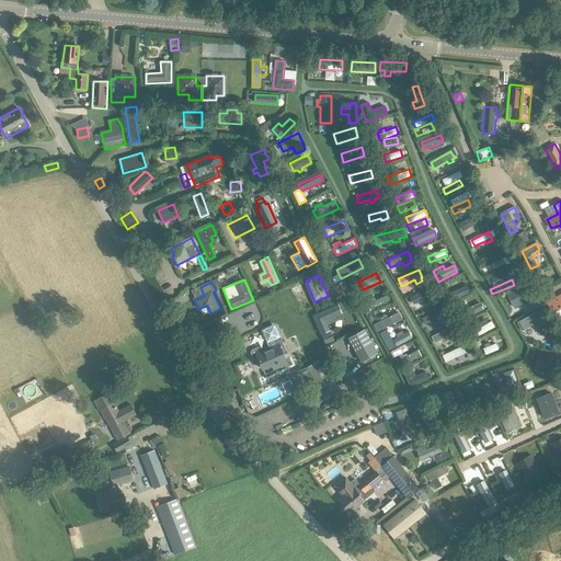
[(533,298),(526,285),(511,293),(514,299),(511,300),(514,308),(533,298)]
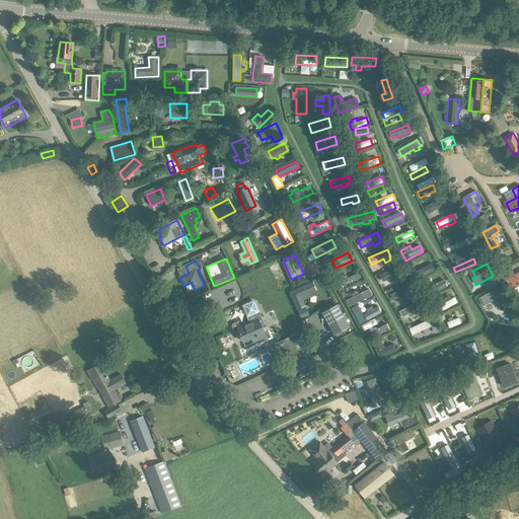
[(383,281),(401,272),(398,266),(380,275),(383,281)]
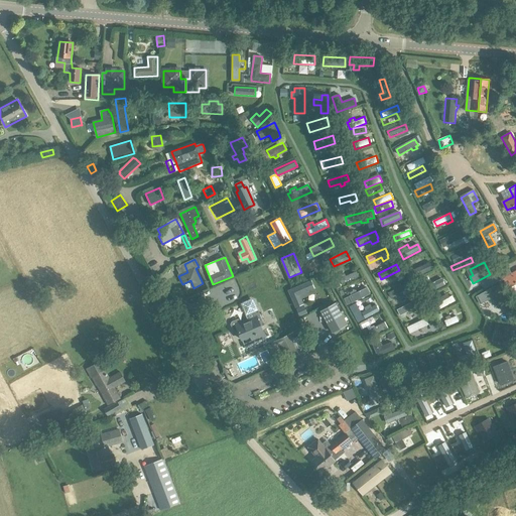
[(515,272),(512,274),(508,267),(497,273),(502,281),(505,279),(509,287),(515,282),(515,272)]
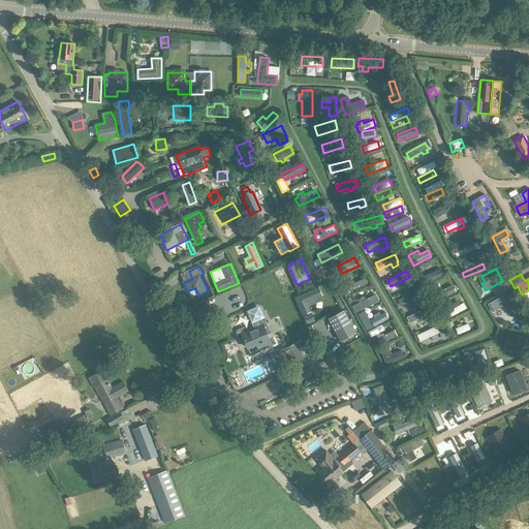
[(351,291),(368,284),(366,278),(354,283),(353,281),(350,282),(351,285),(348,286),(351,291)]
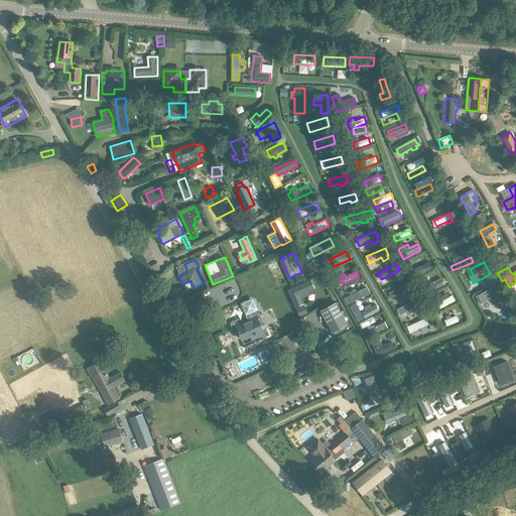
[(494,275),(488,279),(492,285),(498,282),(494,275)]
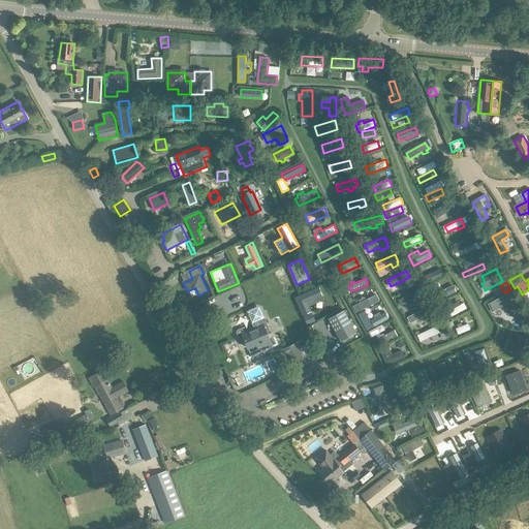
[(307,302),(311,301),(322,296),(319,287),(296,298),(303,315),(311,312),(307,302)]
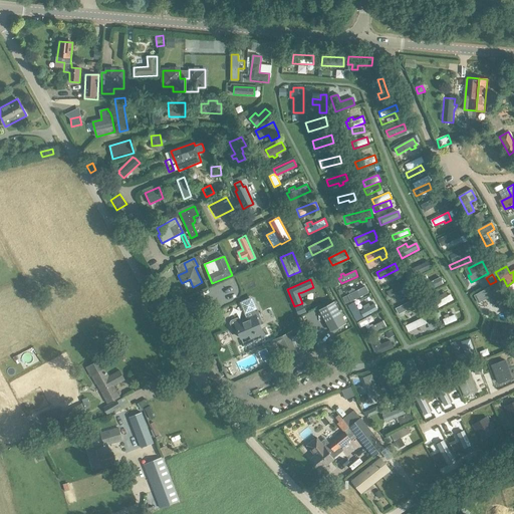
[(407,287),(409,286),(407,281),(387,291),(390,296),(401,290),(403,293),(409,290),(407,287)]
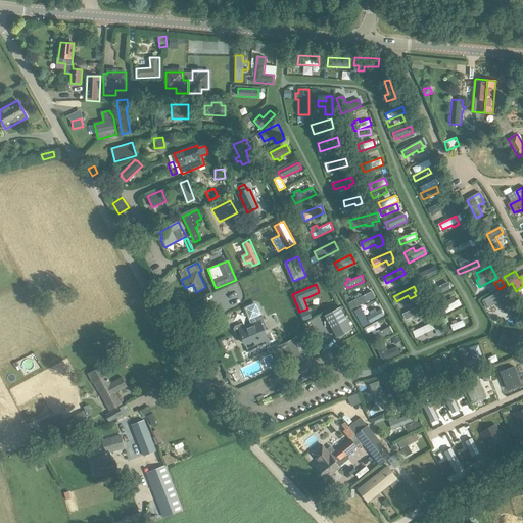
[(502,290),(483,301),(487,308),(498,302),(503,310),(510,305),(502,290)]
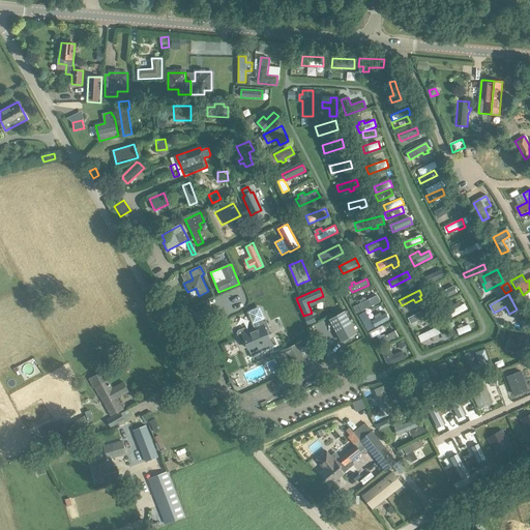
[(359,304),(354,307),(357,314),(362,311),(380,302),(377,295),(366,301),(365,298),(360,301),(361,303),(359,304)]
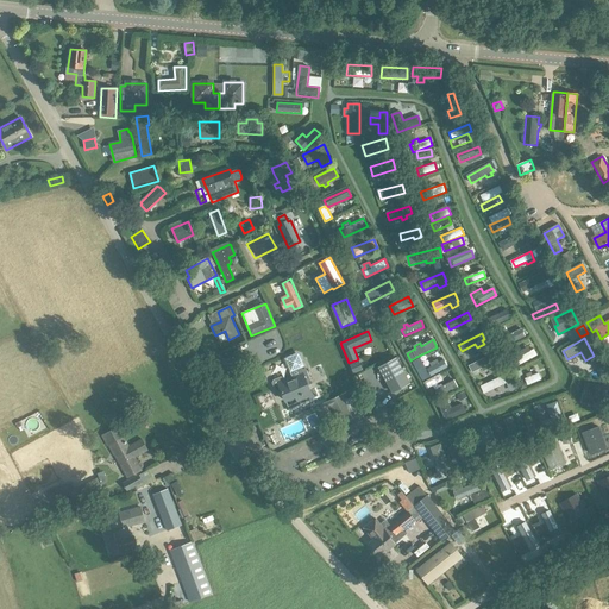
[(201,350),(196,356),(202,360),(207,355),(201,350)]
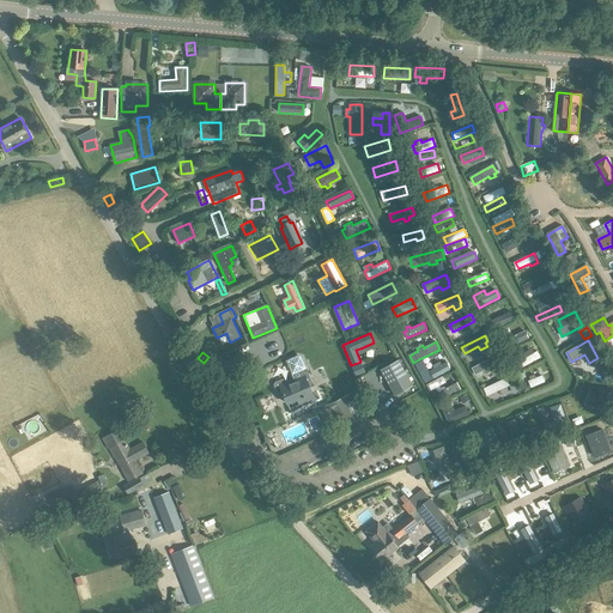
[(487,368),(495,364),(491,357),(472,368),(475,374),(483,370),(485,375),(490,372),(487,368)]
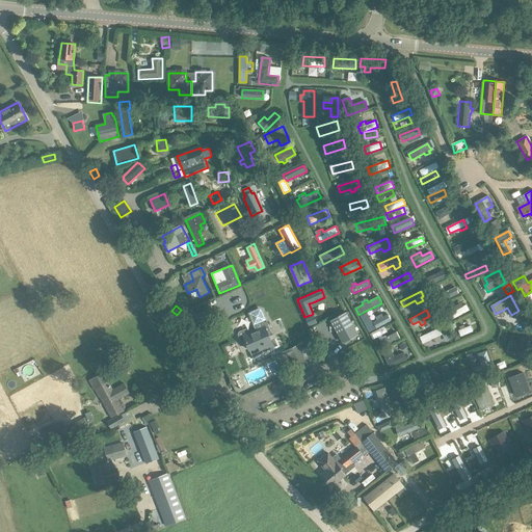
[(239,333),(238,335),(241,340),(243,341),(245,340),(249,350),(250,349),(253,350),(256,349),(257,347),(258,346),(263,344),(264,348),(272,345),(269,337),(272,336),(268,325),(266,325),(264,322),(265,319),(262,312),(259,311),(251,314),(250,317),(254,324),(257,325),(259,329),(256,330),(248,334),(247,330),(245,329),(239,333)]
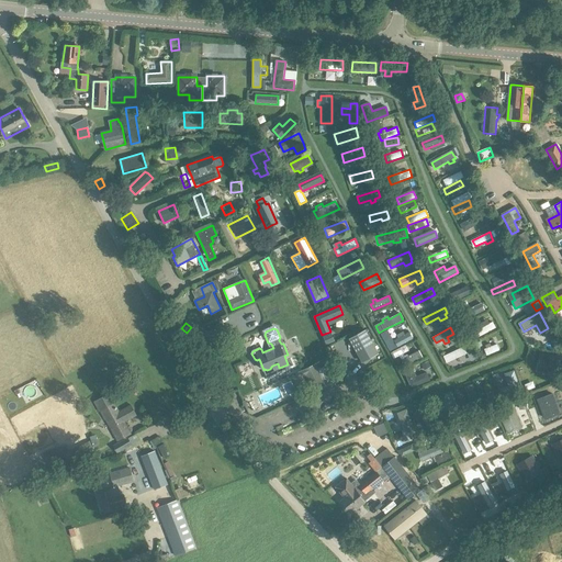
[(561,340),(555,328),(549,332),(559,351),(561,349),(561,340)]
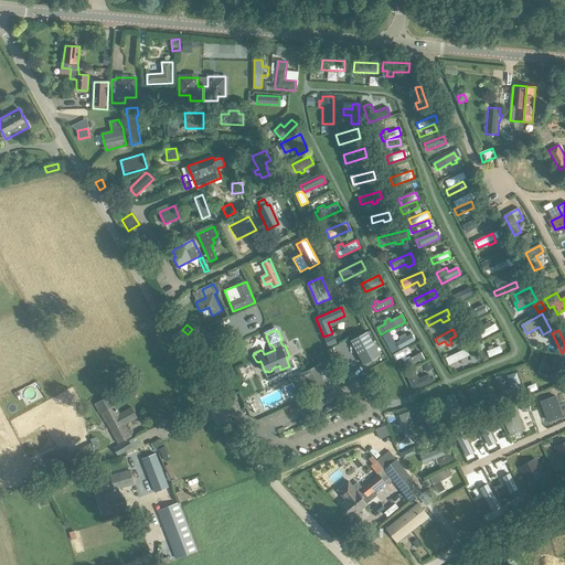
[(368,332),(352,341),(365,364),(381,355),(368,332)]
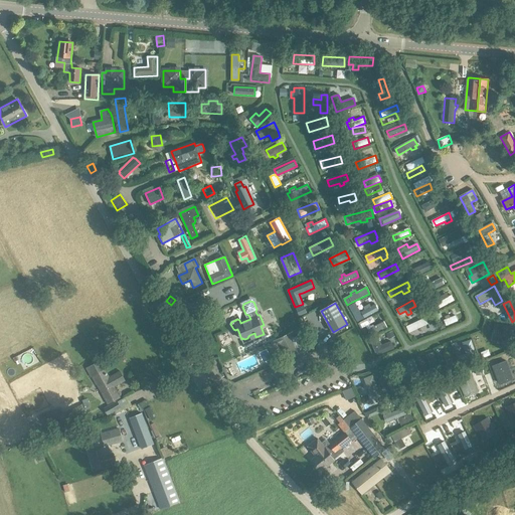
[(361,313),(354,317),(357,322),(378,311),(375,304),(371,307),(369,304),(363,308),(365,310),(365,311),(361,312),(361,313)]
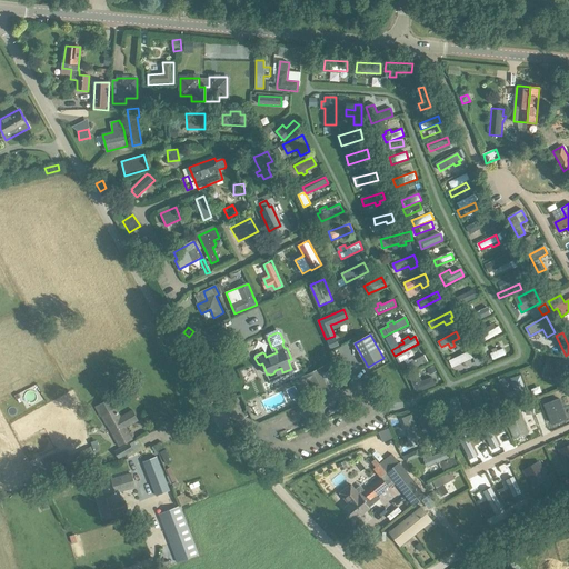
[(467,339),(461,341),(466,351),(472,348),(467,339)]
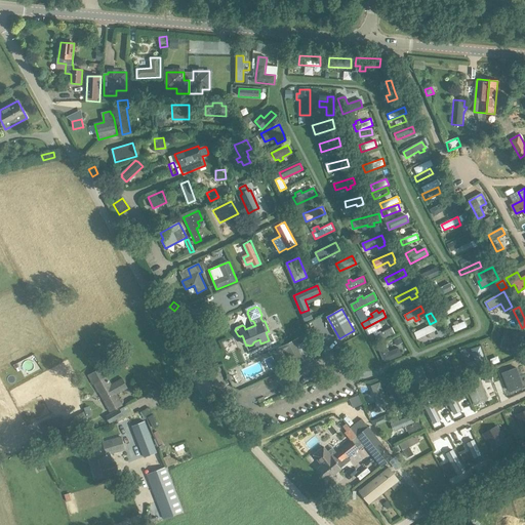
[(463,322),(452,326),(454,331),(466,327),(463,322)]
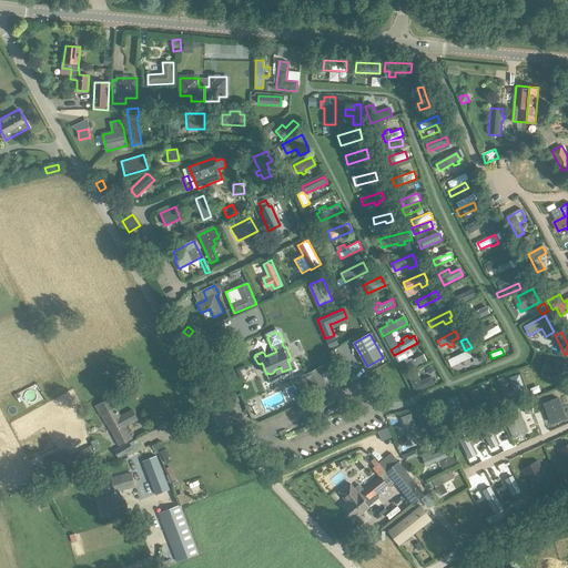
[(472,361),(470,357),(472,356),(468,350),(448,359),(452,366),(466,359),(468,362),(472,361)]
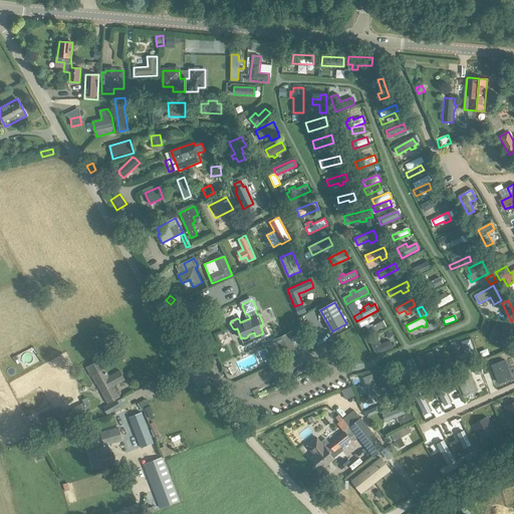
[(383,321),(367,328),(370,335),(387,328),(383,321)]
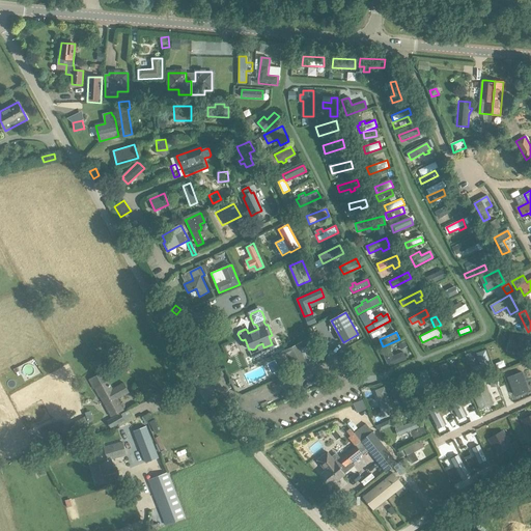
[(459,343),(471,338),(469,332),(456,337),(459,343)]
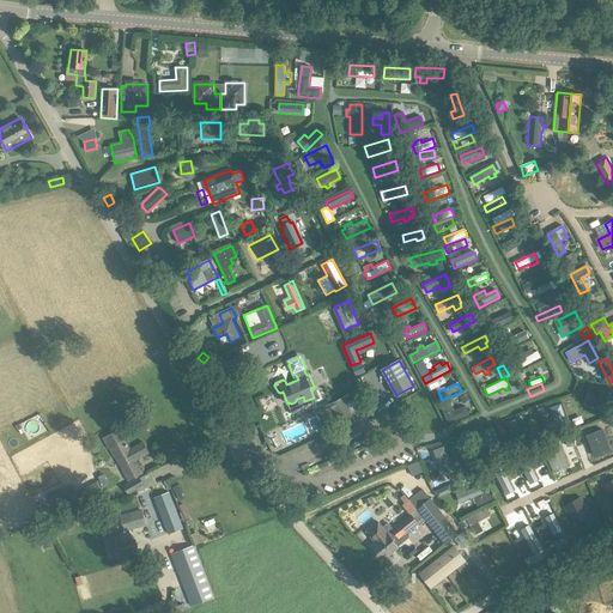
[(588,388),(587,398),(592,404),(610,407),(612,392),(588,388)]
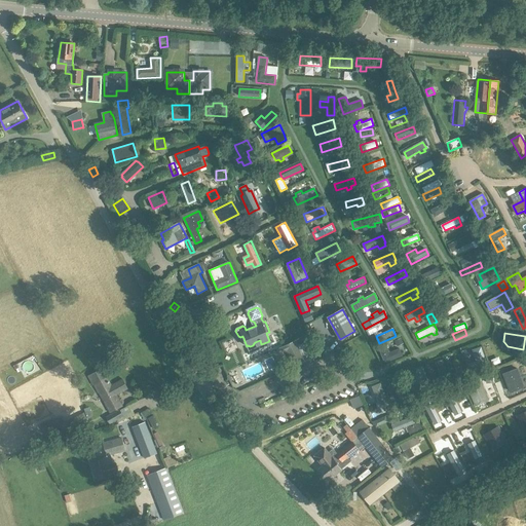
[(304,361),(296,343),(295,342),(277,349),(279,353),(287,350),(294,366),(304,361)]
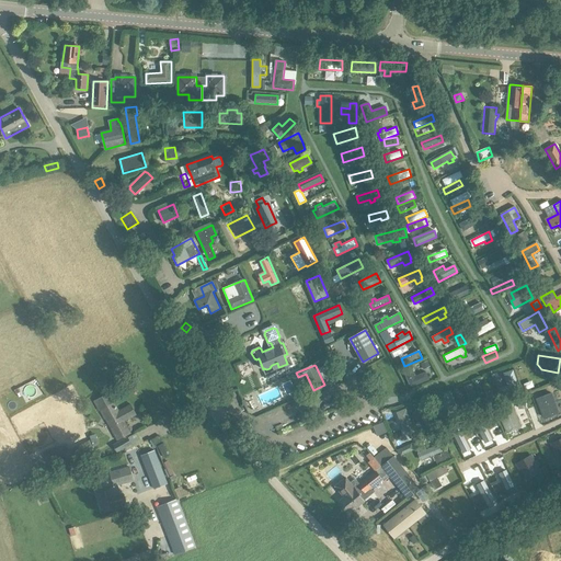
[(412,368),(404,371),(411,388),(430,381),(425,373),(415,377),(412,368)]
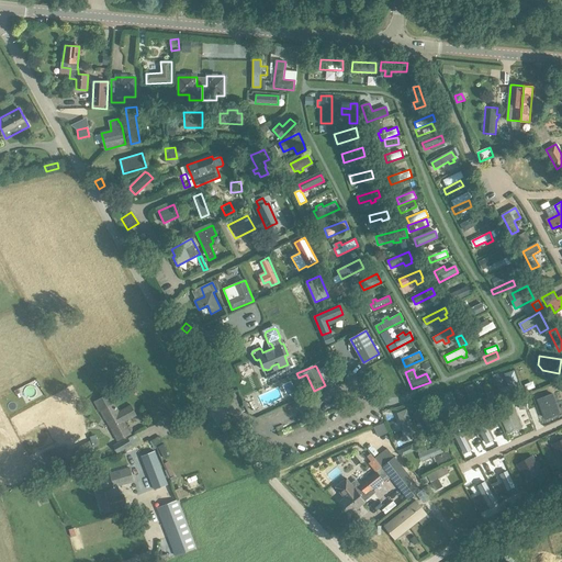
[(508,386),(499,390),(503,400),(521,393),(514,372),(505,375),(508,386)]
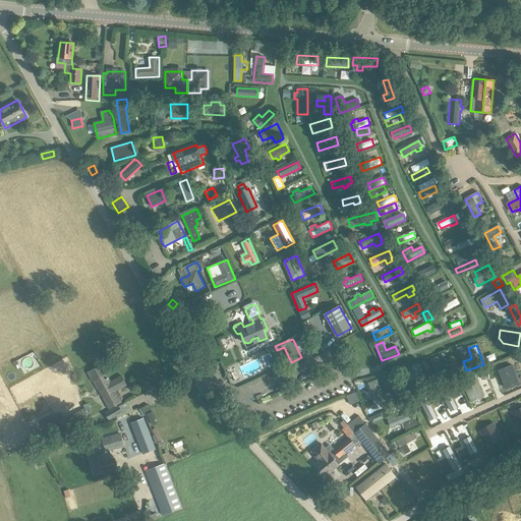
[(113,348),(106,353),(109,358),(115,353),(116,352),(113,348)]
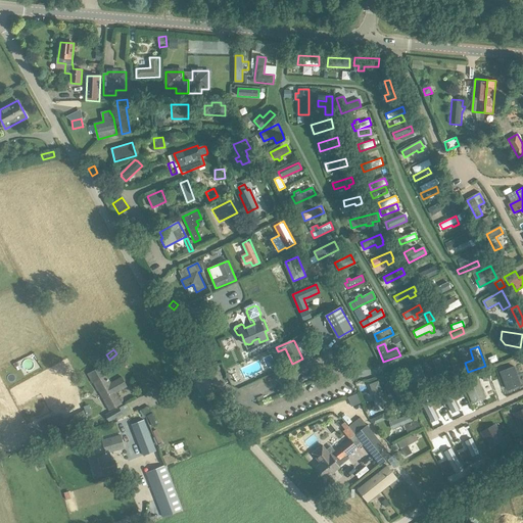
[(438,360),(430,363),(439,385),(447,382),(438,360)]
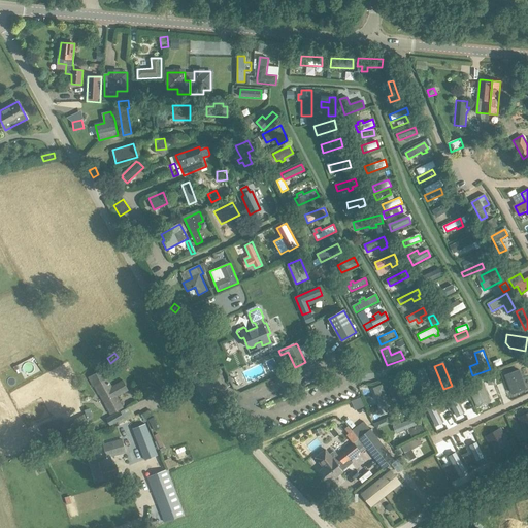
[(512,393),(526,388),(520,369),(505,374),(512,393)]
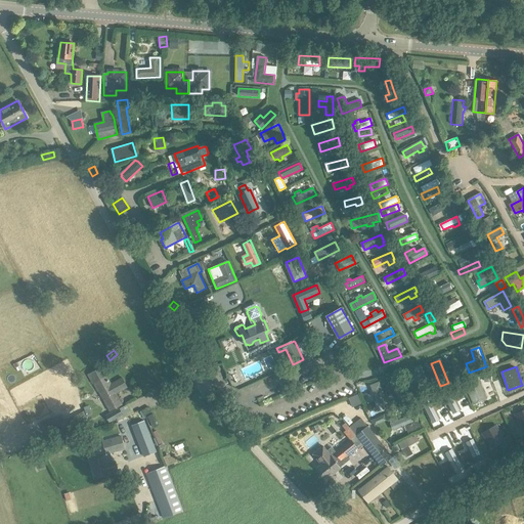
[(101,368),(88,375),(93,385),(95,384),(110,411),(122,404),(116,393),(127,387),(122,379),(111,385),(101,368)]
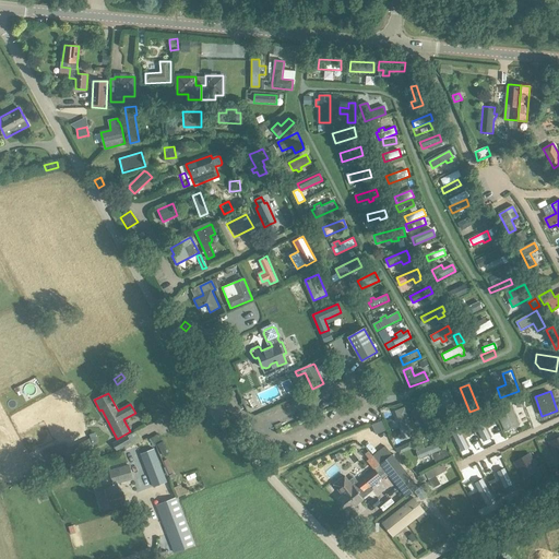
[(447,393),(437,397),(443,414),(453,411),(447,393)]
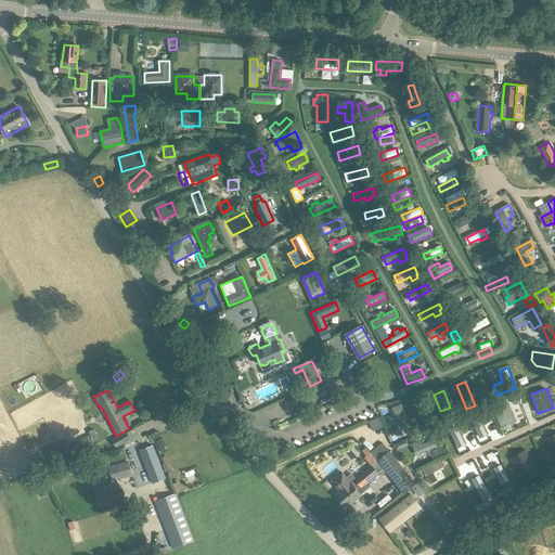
[(420,397),(412,400),(422,423),(428,421),(420,397)]
